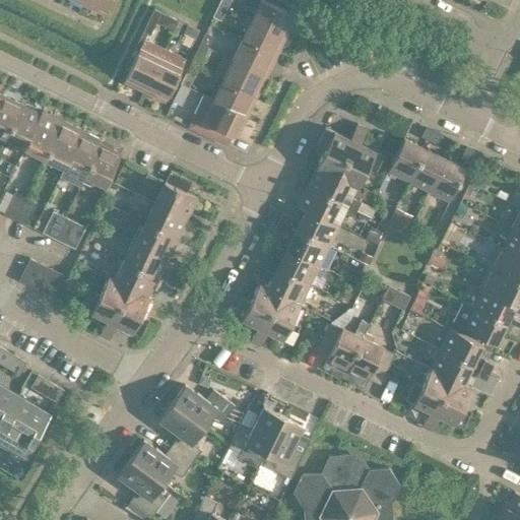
[(109,0),(83,0),(81,5),(103,14),(109,0)]
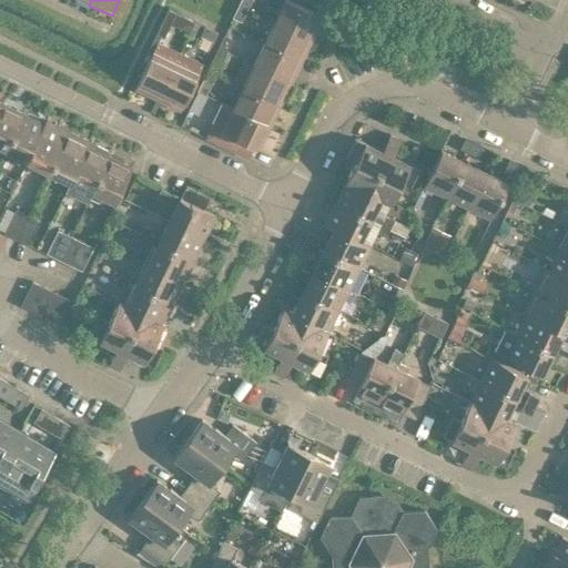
[(240,0),(237,6),(246,9),(251,0),(240,0)]
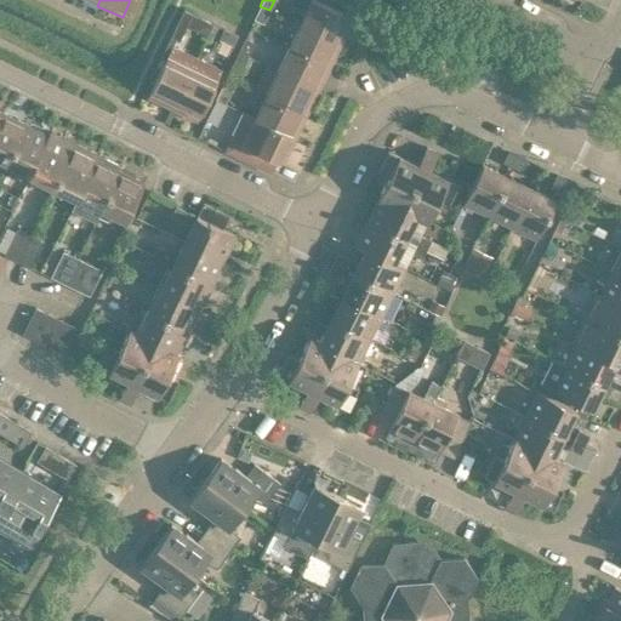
[(298,24),(339,45),(351,20),(311,0),(298,24)]
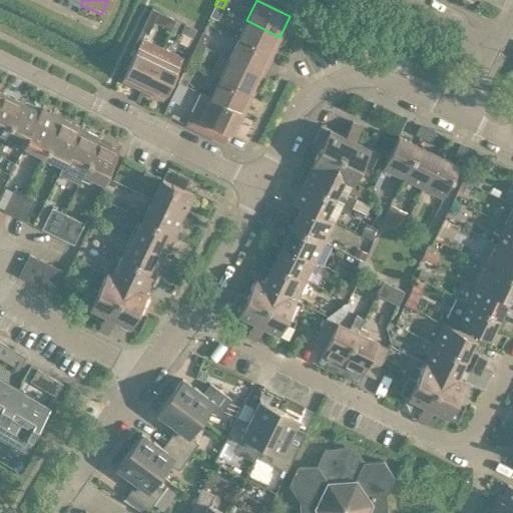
[(214,5),(209,16),(216,20),(222,8),(214,5)]
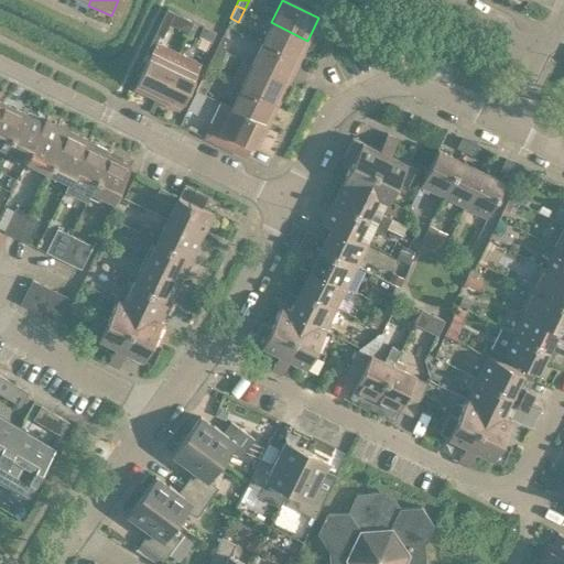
[(153,35),(158,36),(161,39),(173,15),(164,11),(153,35)]
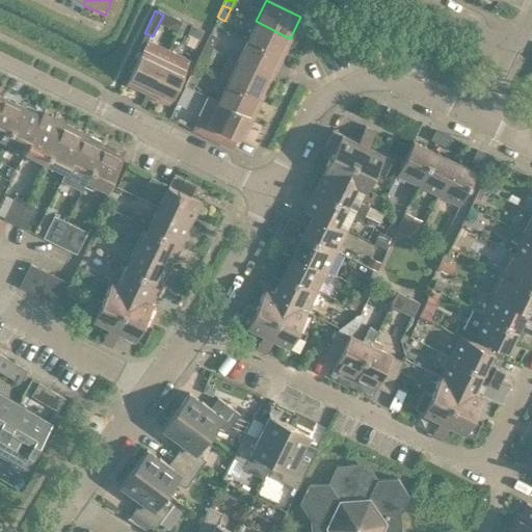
[(256,21),(245,42),(281,58),(290,38),(256,21)]
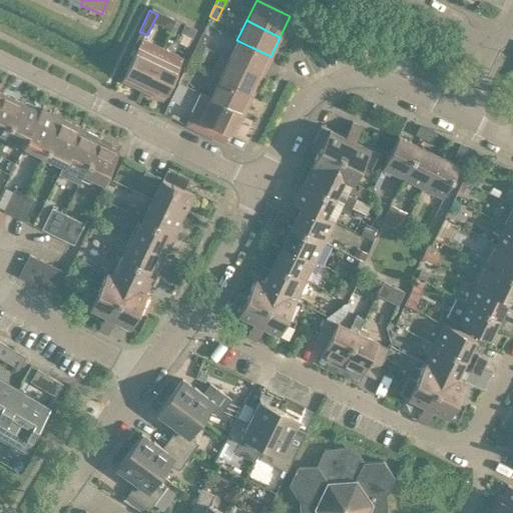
[(180,32),(191,38),(195,30),(184,25),(180,32)]
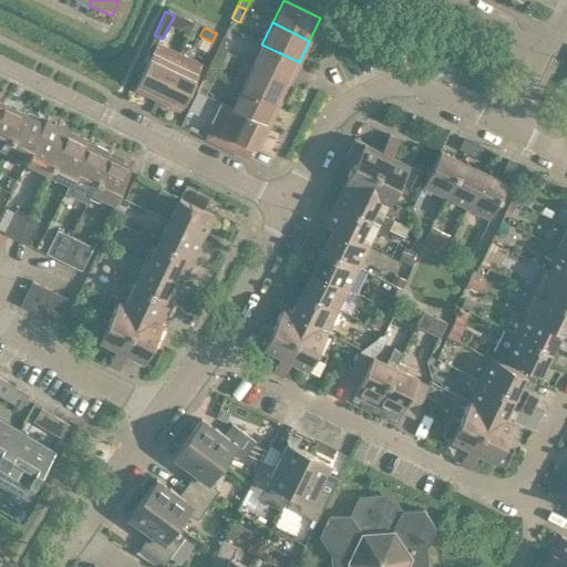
[(223,35),(216,49),(225,53),(232,40),(223,35)]
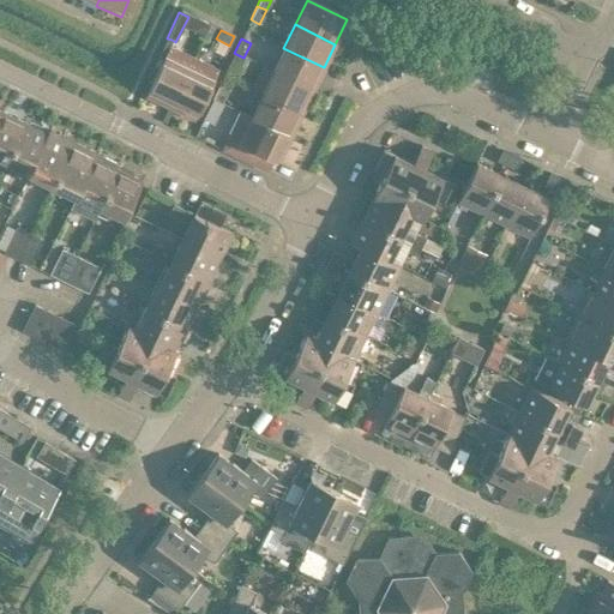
[(168,109),(193,59),(168,47),(144,97),(168,109)]
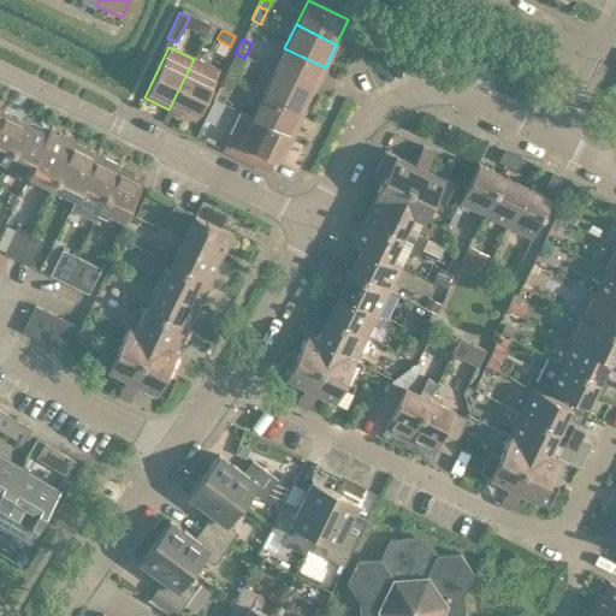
[(273,71),(313,92),(325,67),(284,48),(273,71)]
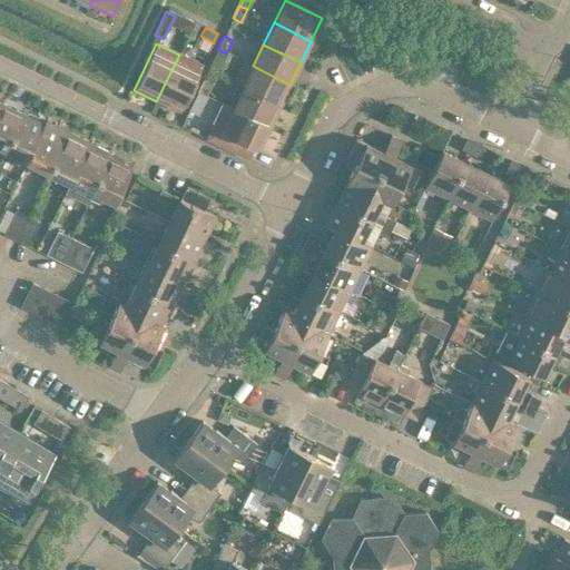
[(217,49),(210,61),(219,66),(226,53),(217,49)]
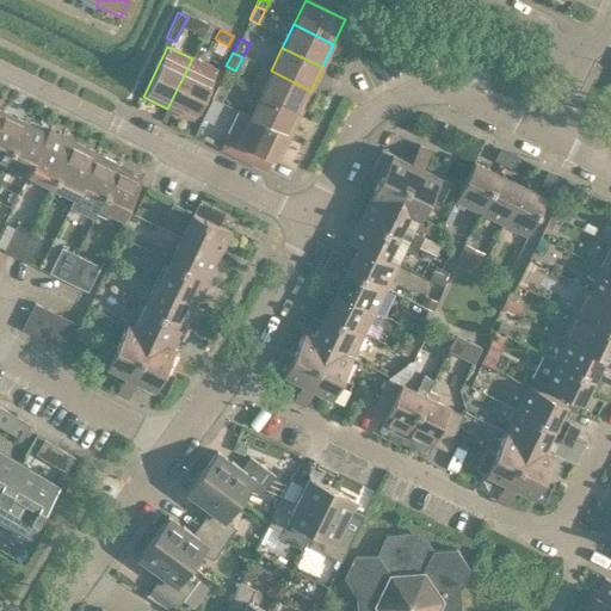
[(192,59),(167,109),(192,121),(216,69),(192,59)]
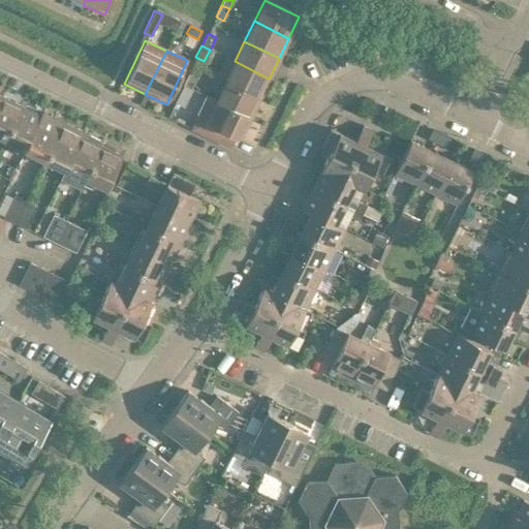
[(235,61),(225,82),(259,98),(269,79),(235,61)]
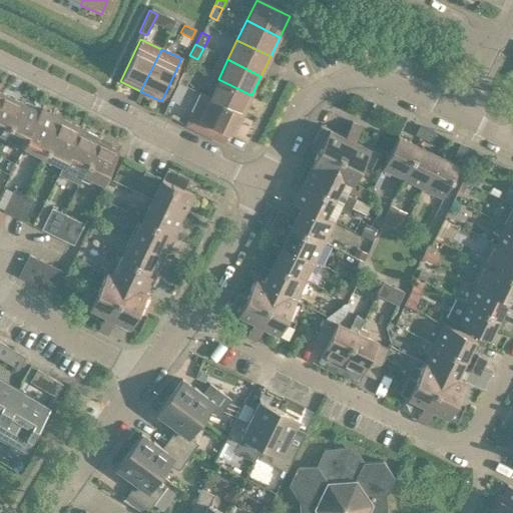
[(182,71),(176,83),(184,86),(190,75),(182,71)]
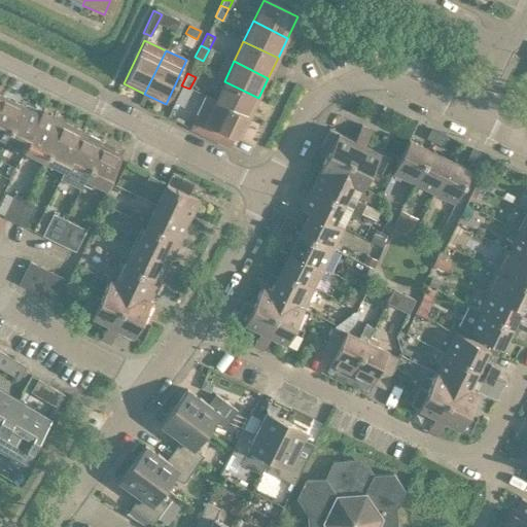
[(224,81),(219,91),(209,85),(204,96),(249,117),(258,98),(224,81)]
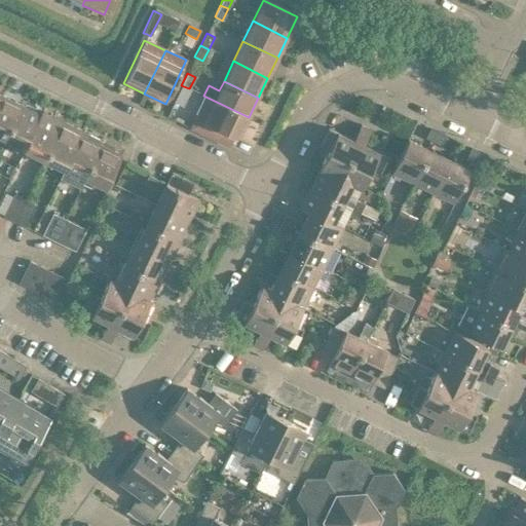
[(203,96),(189,128),(228,147),(233,137),(238,139),(249,117),(203,96)]
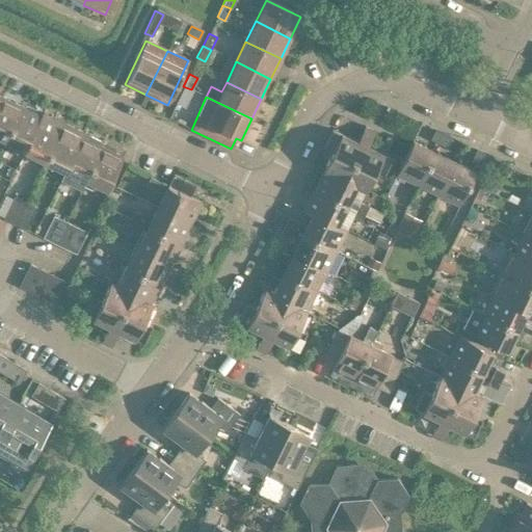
[(20,108),(0,98),(0,144),(1,145),(20,108)]
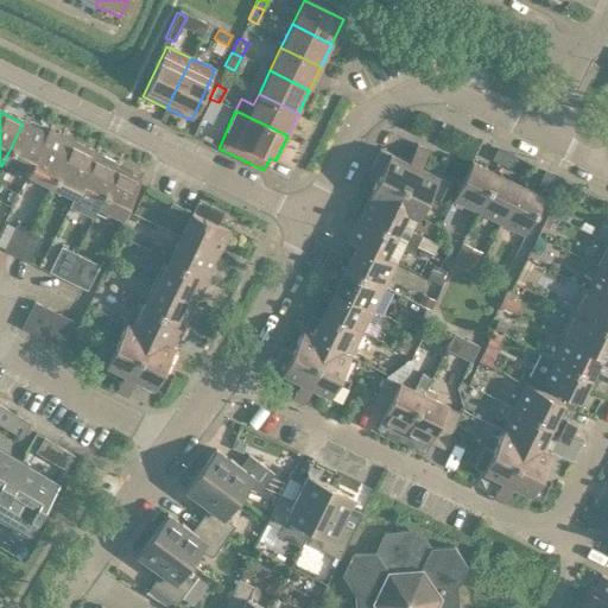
[(14,166),(27,172),(45,134),(44,134),(23,124),(1,166),(12,172),(14,166)]
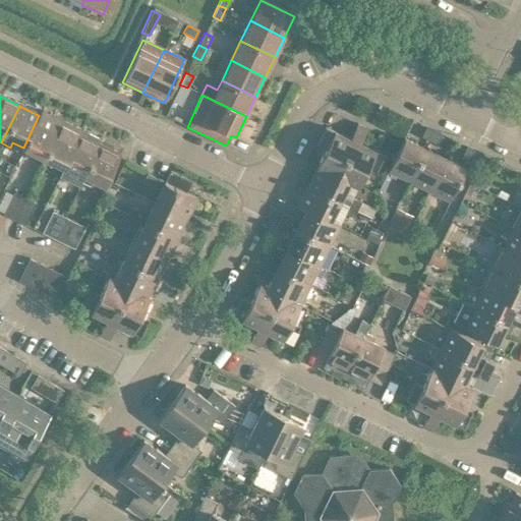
[(33,158),(41,162),(61,121),(40,111),(38,115),(39,115),(23,148),(35,154),(33,158)]
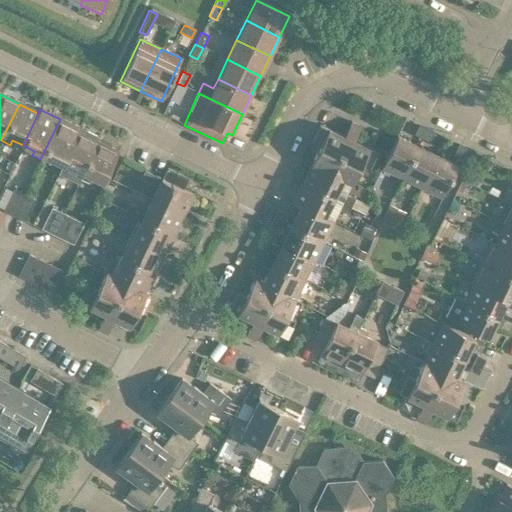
[(51,159),(62,164),(77,132),(79,133),(80,129),(60,119),(40,159),(49,164),(51,159)]
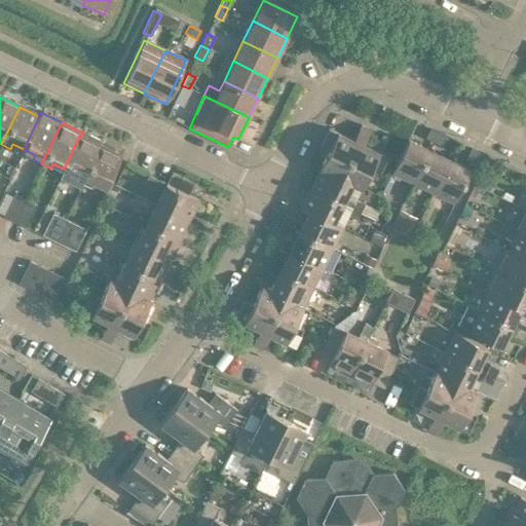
[(328,128),(323,138),(332,142),(336,133),(328,128)]
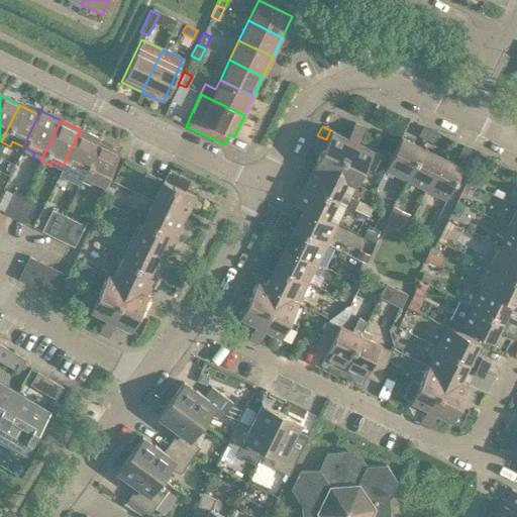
[(417,136),(424,140),(429,130),(421,127),(417,136)]
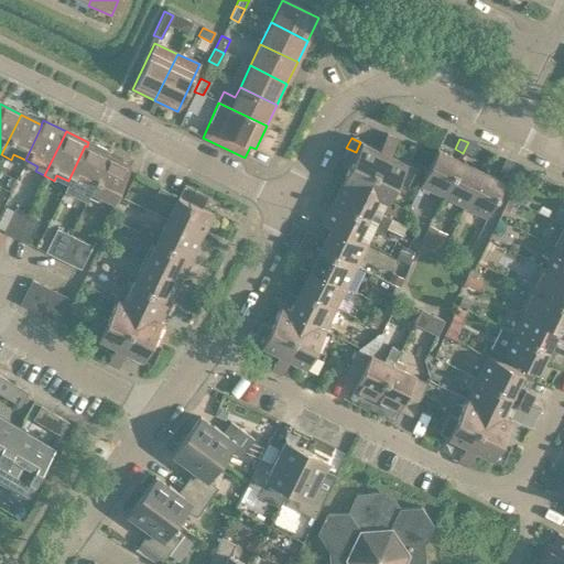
[(342,180),(365,191),(381,158),(376,154),(378,151),(360,142),(356,152),(351,161),(342,180)]
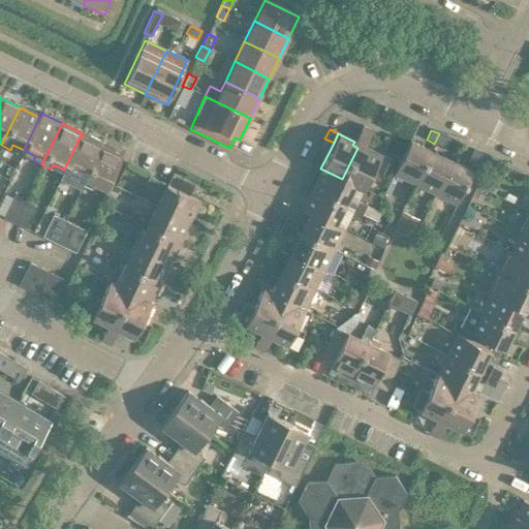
[(439,133),(434,144),(442,147),(447,137),(439,133)]
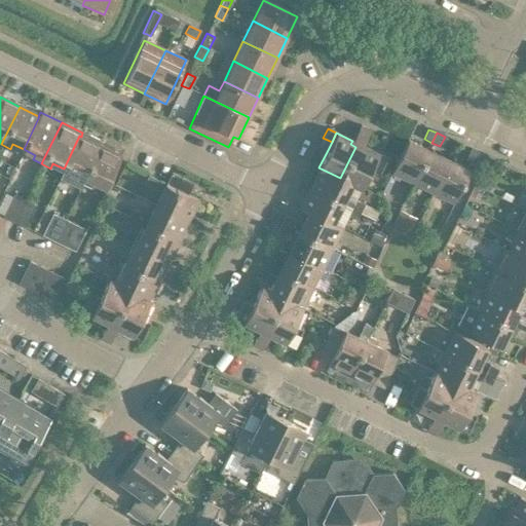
[(64,168),(59,178),(79,187),(81,184),(100,146),(102,142),(87,135),(87,136),(82,134),(81,137),(79,136),(64,168)]
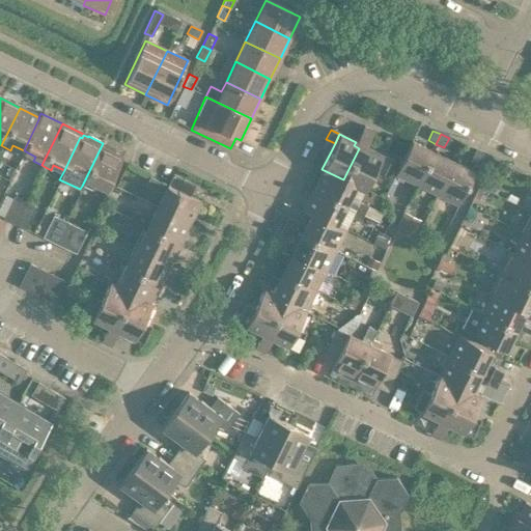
[(326,139),(322,147),(331,151),(335,143),(326,139)]
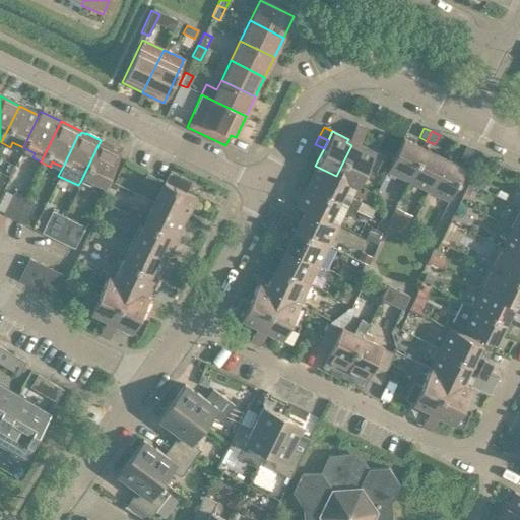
[(407,182),(424,148),(402,138),(387,172),(391,174),(407,182)]
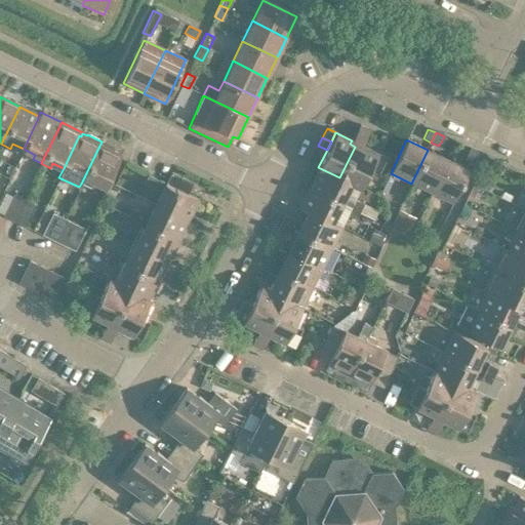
[(99,146),(81,184),(90,188),(92,183),(105,189),(121,156),(99,146)]
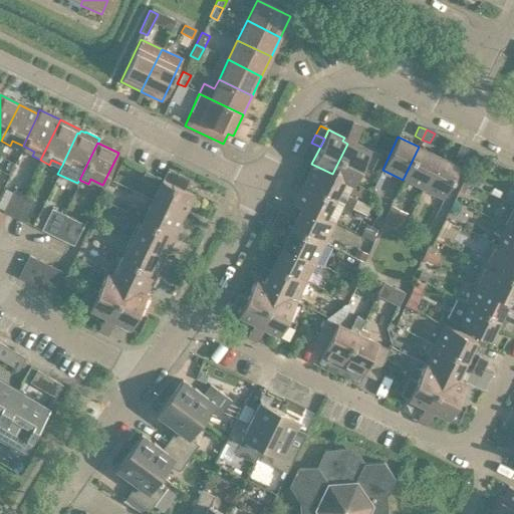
[(352,185),(361,167),(365,159),(369,150),(353,143),(352,146),(347,144),(332,174),(344,180),(343,181),(352,185)]
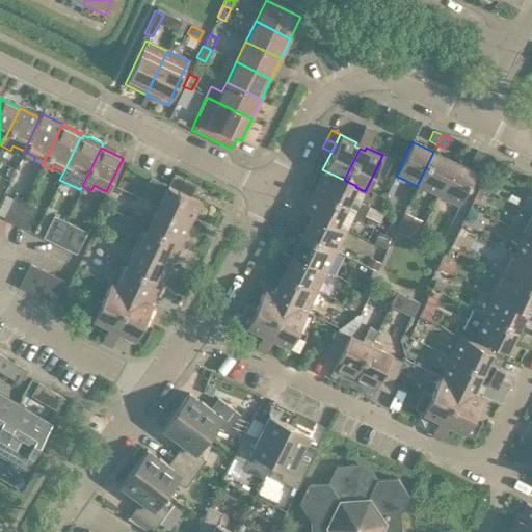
[(470,160),(478,164),(483,155),(475,151),(470,160)]
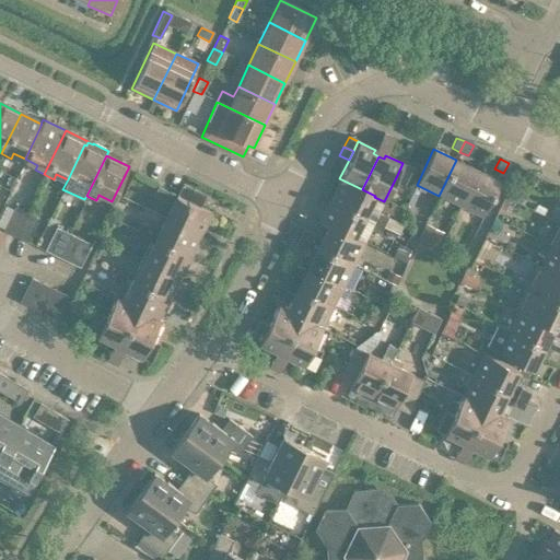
[(456,160),(439,196),(459,206),(477,171),(456,160)]
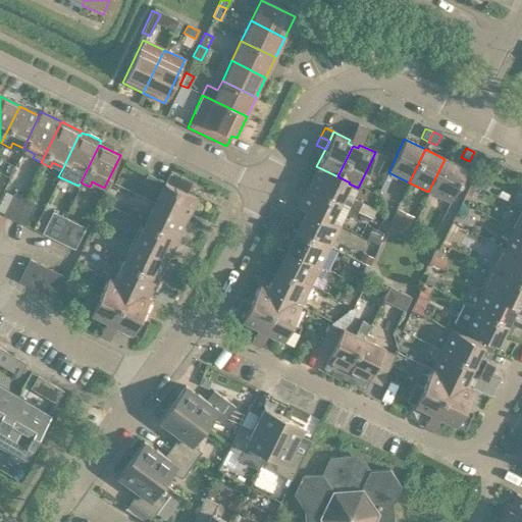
[(371,161),(379,165),(383,156),(375,152),(371,161)]
